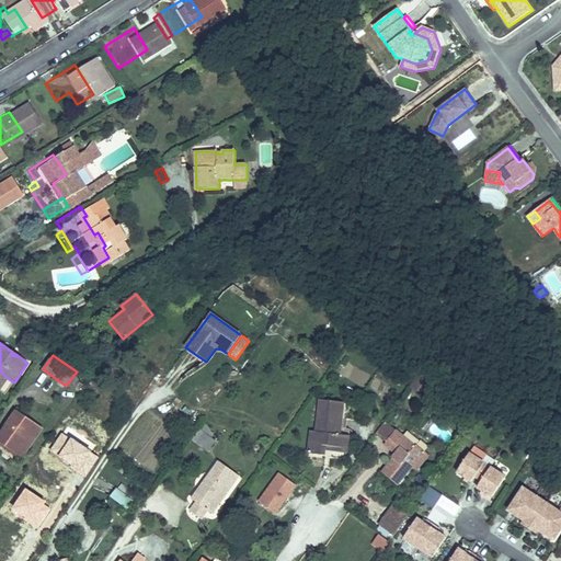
[(418,377),(411,386),(422,393),(428,385),(418,377)]
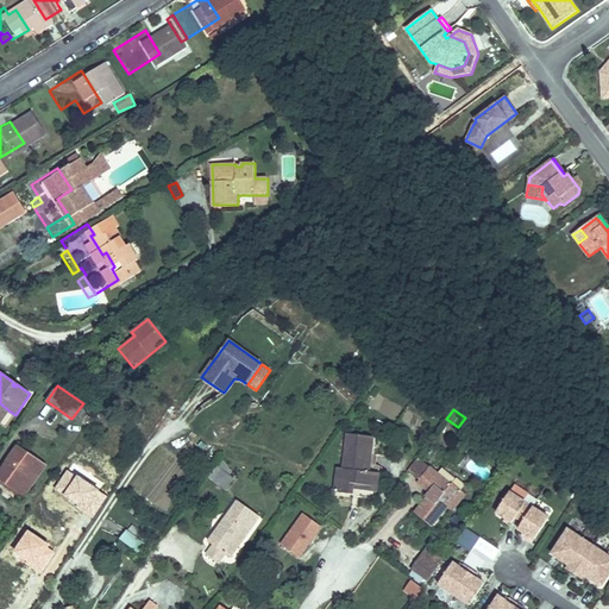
[(374,437),(347,434),(344,469),(338,468),(336,491),(352,494),(352,496),(376,498),(378,472),(369,471),(374,437)]
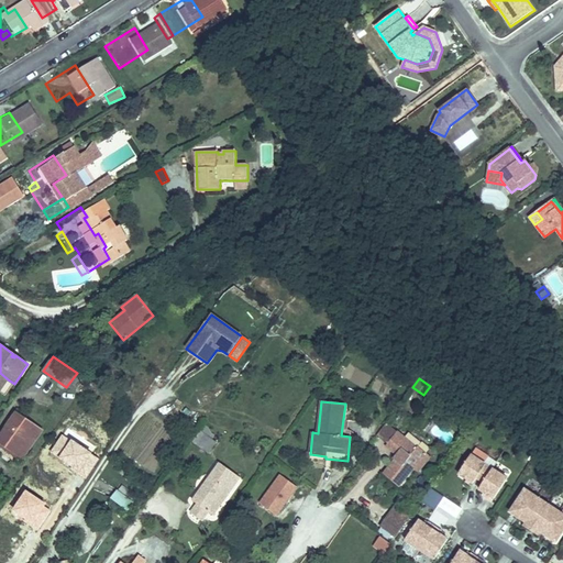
[(42,430),(17,414),(0,437),(0,442),(23,459),(42,430)]
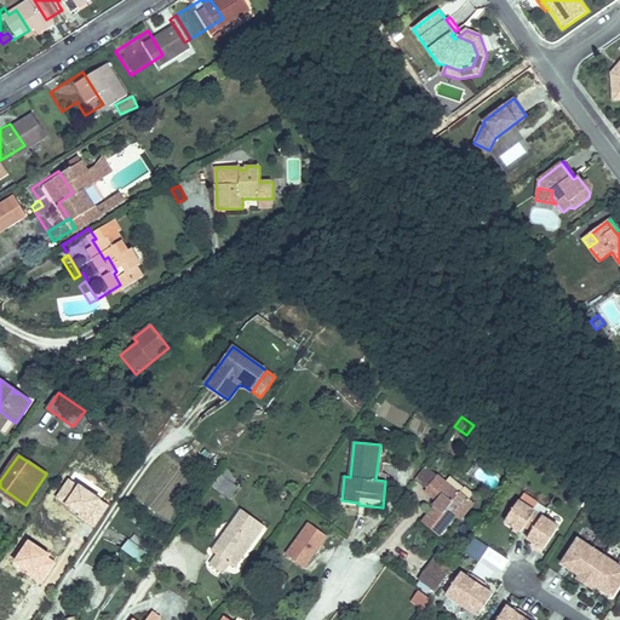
[(415,480),(426,488),(437,475),(426,466),(415,480)]
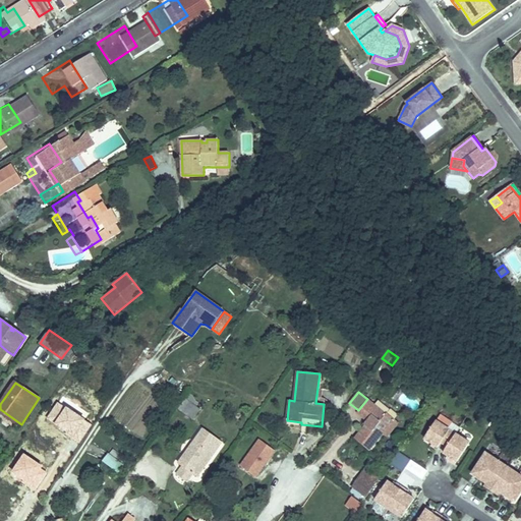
[(200,409),(186,399),(179,410),(193,420),(200,409)]
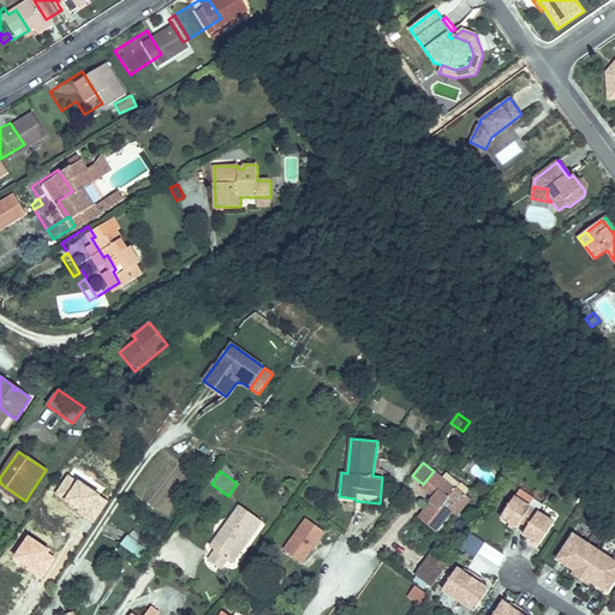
[(455,489),(434,471),(423,484),(435,494),(430,501),(431,502),(419,518),(437,532),(453,513),(454,514),(464,503),(461,502),(467,496),(457,488),(455,489)]
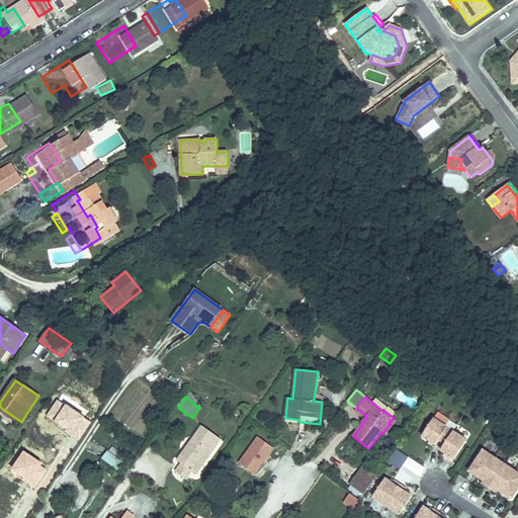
[(453,431),(433,418),(422,436),(429,440),(433,443),(435,444),(438,440),(444,444),(453,431)]
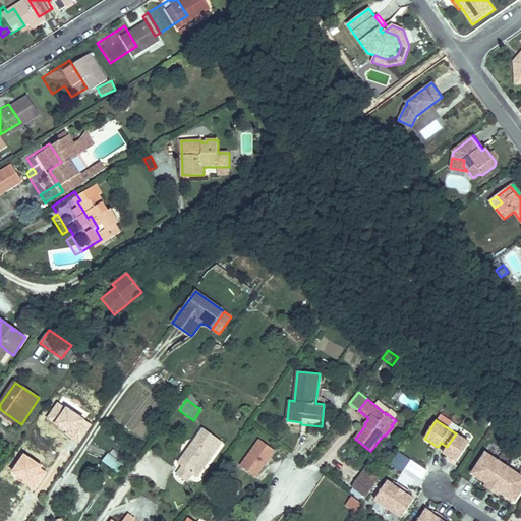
[(223,442),(204,428),(191,446),(193,447),(189,452),(187,451),(178,463),(182,466),(193,474),(197,477),(223,442)]
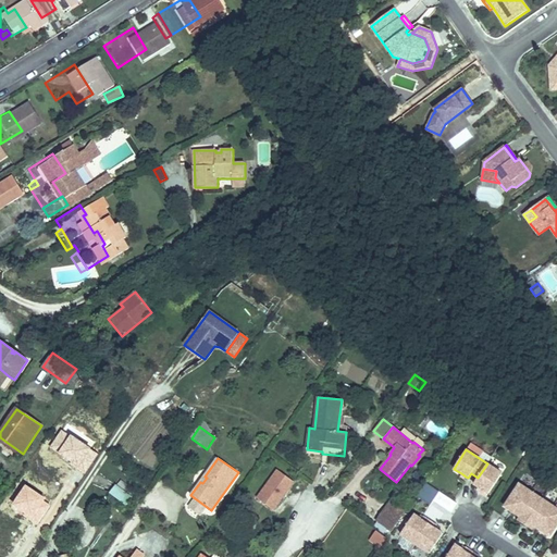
[(502,473),(487,463),(478,478),(474,483),(479,486),(482,489),(480,492),(486,496),(502,473)]
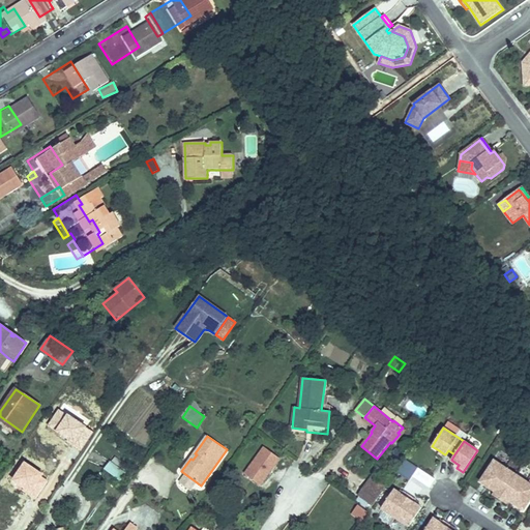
[(260,483),(280,457),(264,445),(244,473),(260,483)]
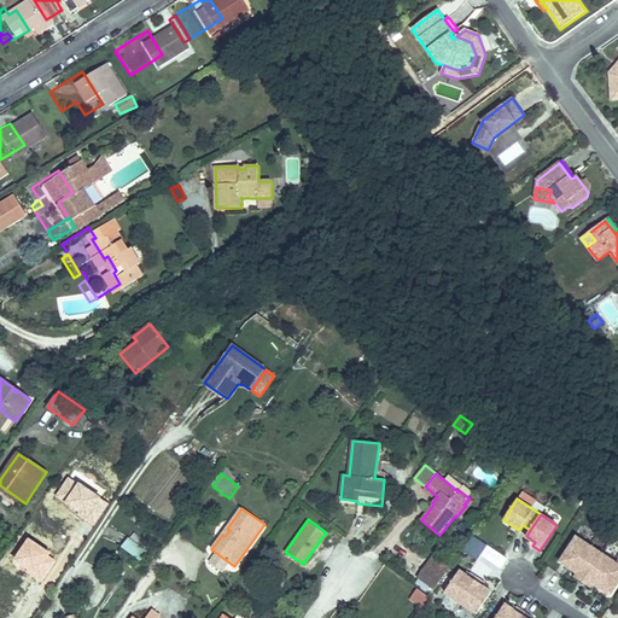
[(139,561),(146,551),(128,537),(121,548),(139,561)]
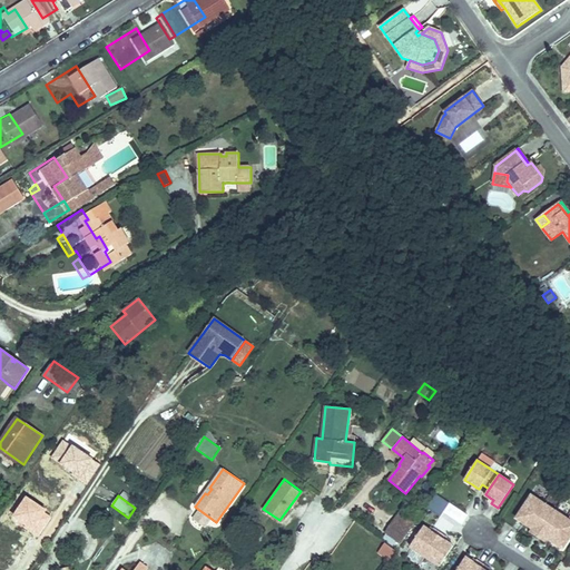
[(440,518),(449,502),(436,495),(428,511),(440,518)]
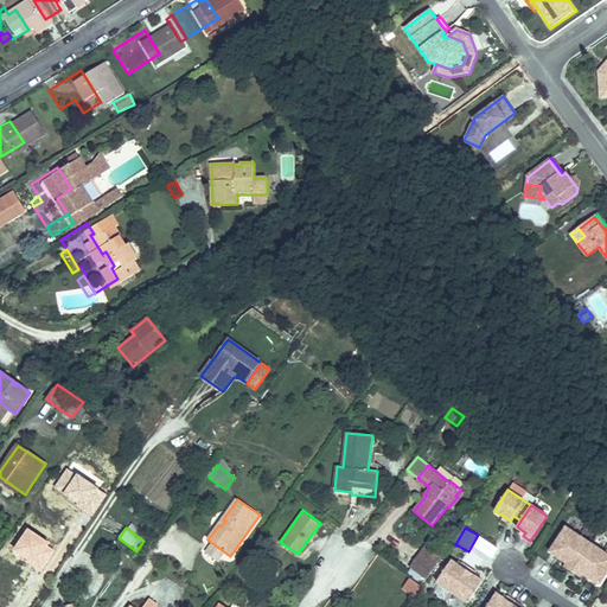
[(606,573),(606,554),(566,528),(550,553),(568,563),(575,568),(582,573),(600,585),(606,573)]
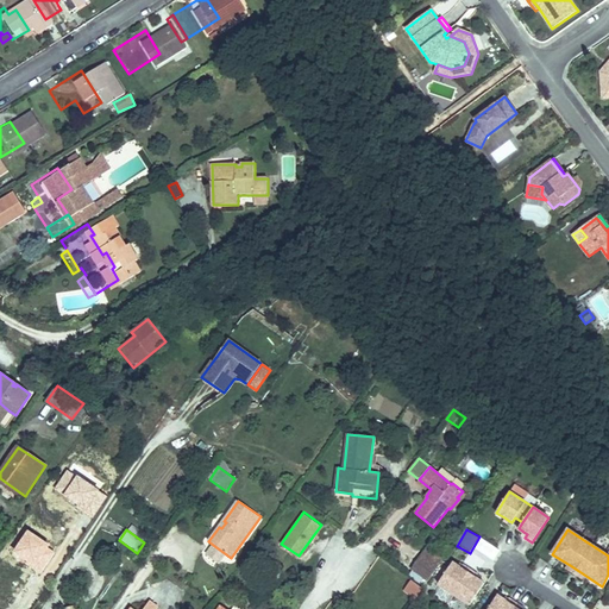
[(226,554),(213,545),(207,554),(219,564),(226,554)]
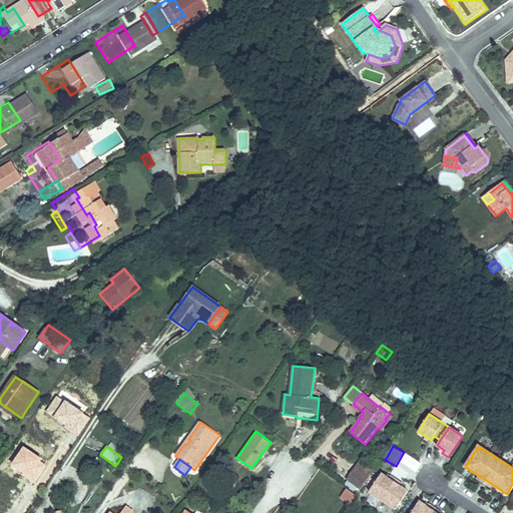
[(361,489),(374,472),(359,461),(347,479),(348,480),(361,489)]
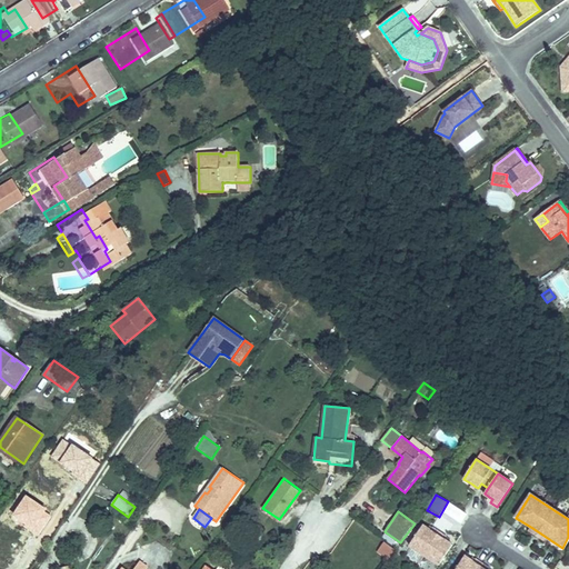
[(423,526),(410,546),(425,556),(440,532),(432,528),(431,530),(428,529),(423,526)]
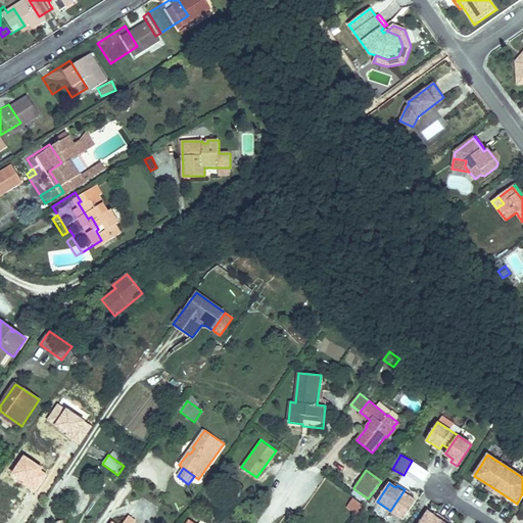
[(364,504),(368,498),(354,489),(351,494),(364,504)]
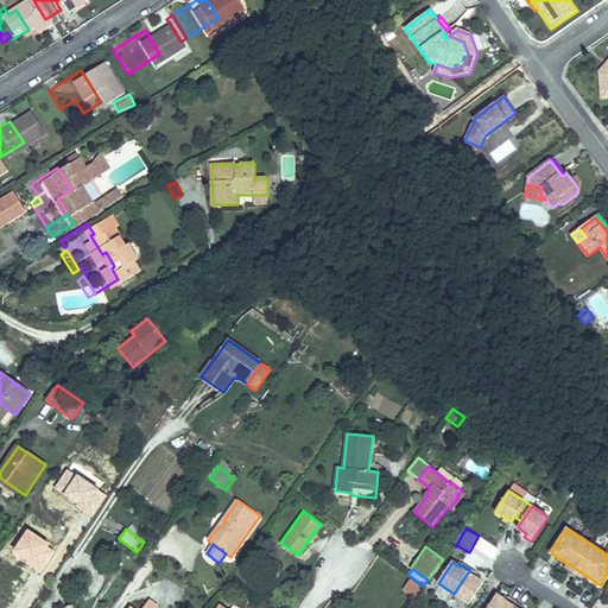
[(454,594),(469,605),(483,582),(479,578),(475,577),(477,574),(470,569),(454,594)]
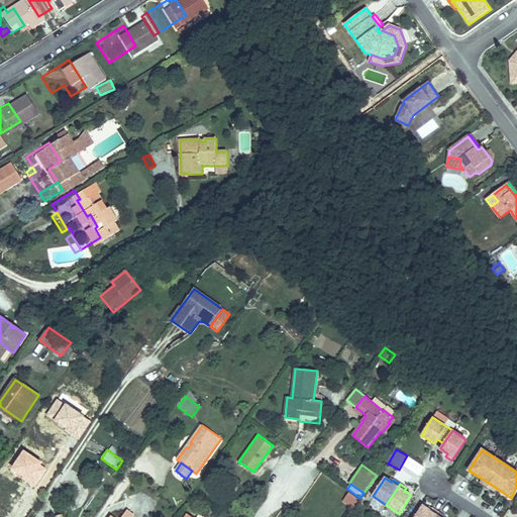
[(353,508),(358,499),(349,493),(343,501),(353,508)]
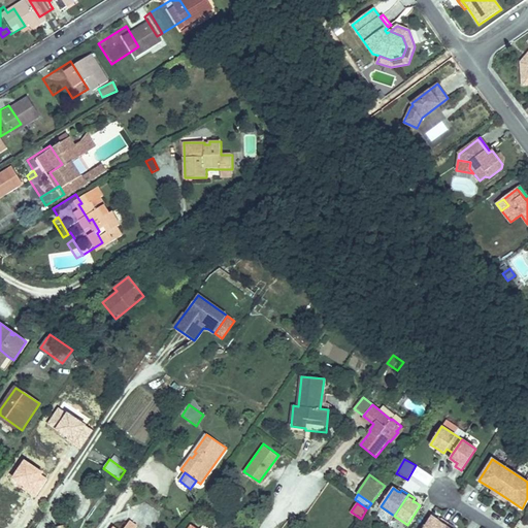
[(432,517),(424,527),(443,527),(448,523),(441,519),(439,522),(436,520),(432,517)]
